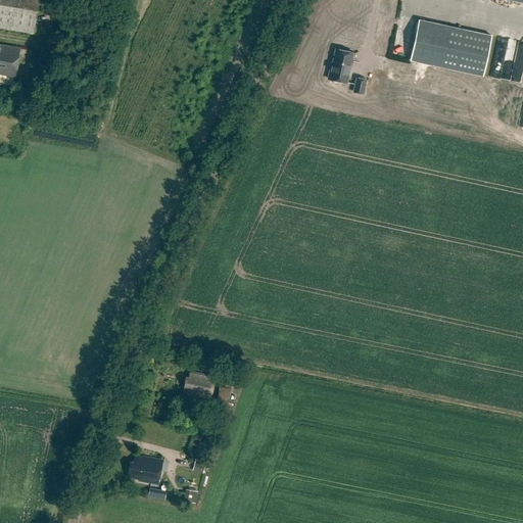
[(0,0),(0,28),(34,34),(39,0),(0,0)]
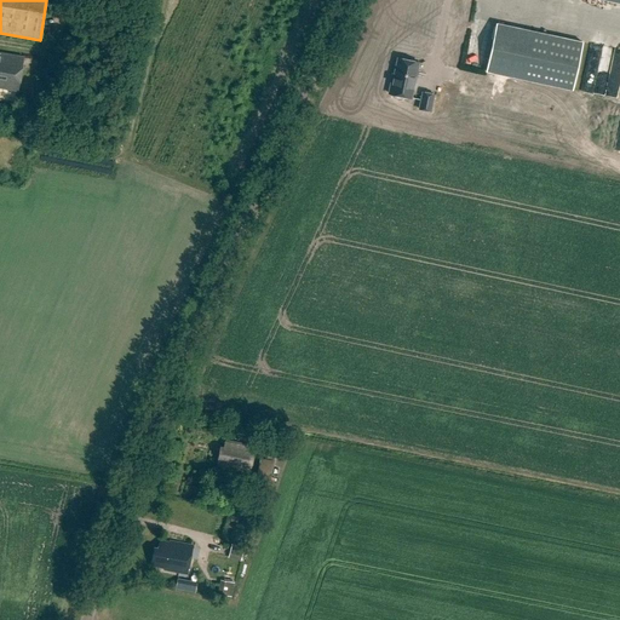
[(583,42),(497,24),(486,72),(573,91),(583,42)]
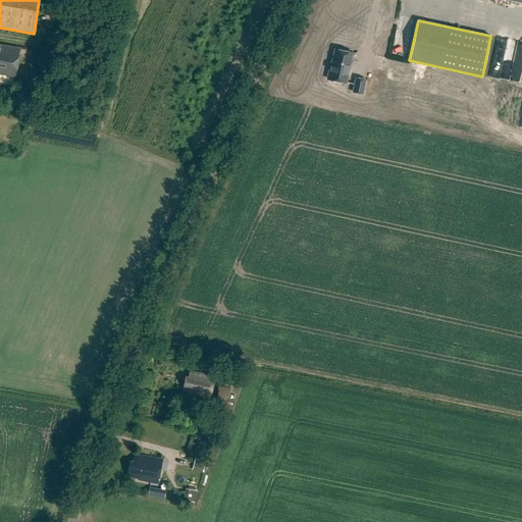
[(0,73),(15,76),(20,48),(0,45),(0,73)]
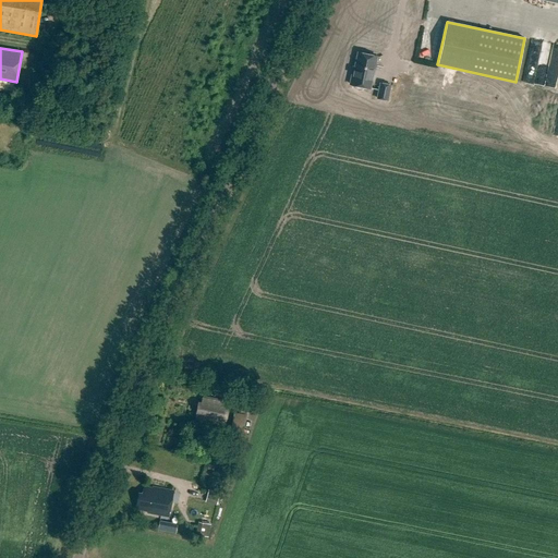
[(352,75),(350,84),(371,88),(377,57),(358,52),(353,76),(352,75)]
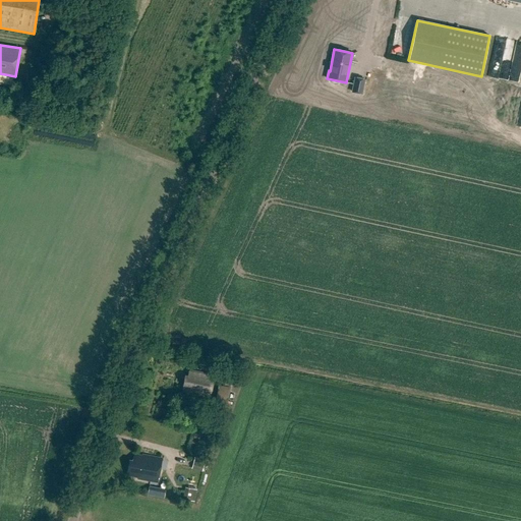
[(491,67),(491,77),(509,77),(509,69),(502,69),(502,67),(491,67)]
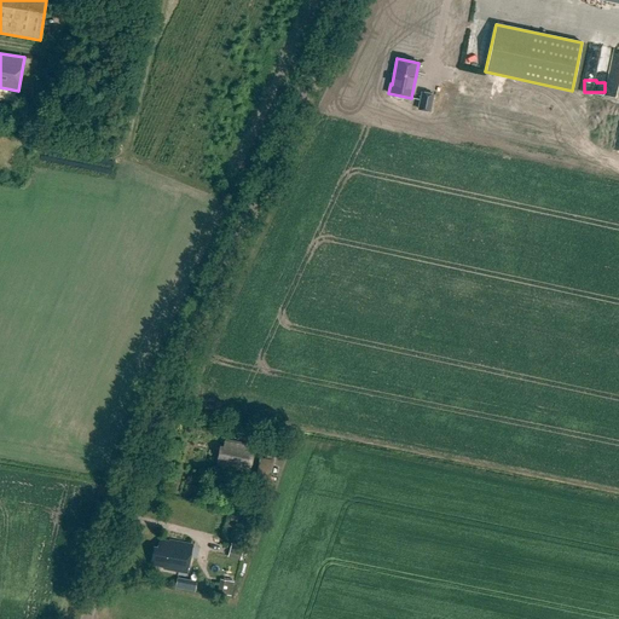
[(422,92),(418,109),(431,111),(434,96),(422,92)]
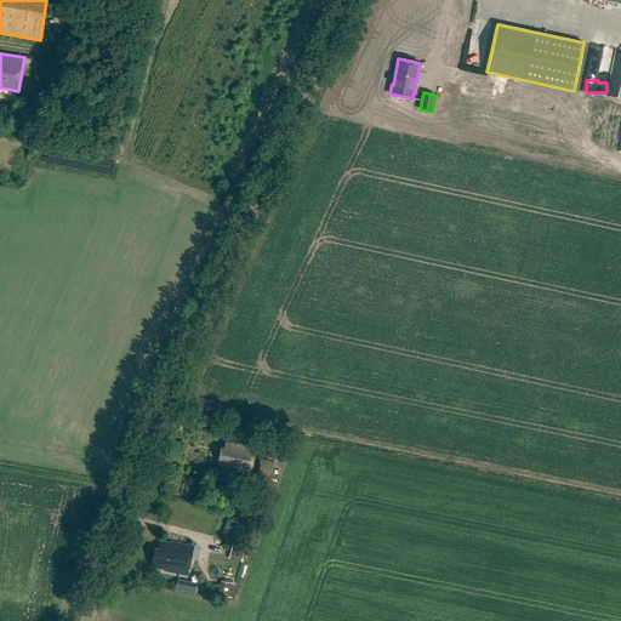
[(231,471),(250,474),(256,446),(226,440),(224,449),(221,448),(217,467),(232,469),(231,471)]
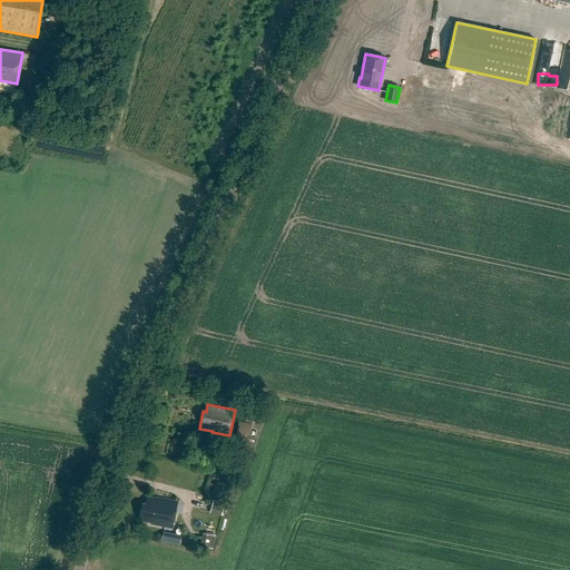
[(251,440),(254,423),(239,421),(236,436),(251,440)]
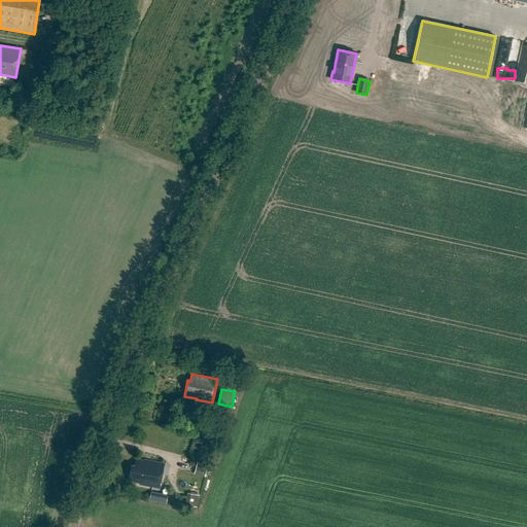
[(140,483),(140,484),(159,488),(164,464),(145,460),(144,461),(136,460),(135,466),(132,465),(129,481),(140,483)]
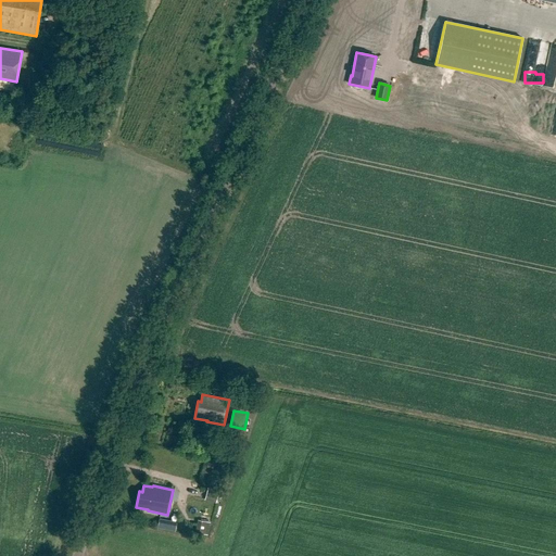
[(219,491),(209,488),(205,501),(216,504),(219,491)]
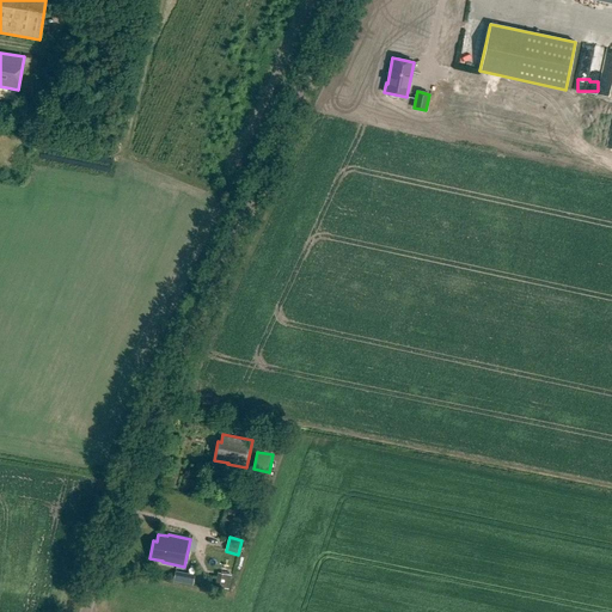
[(173,581),(193,586),(196,574),(177,569),(173,581)]
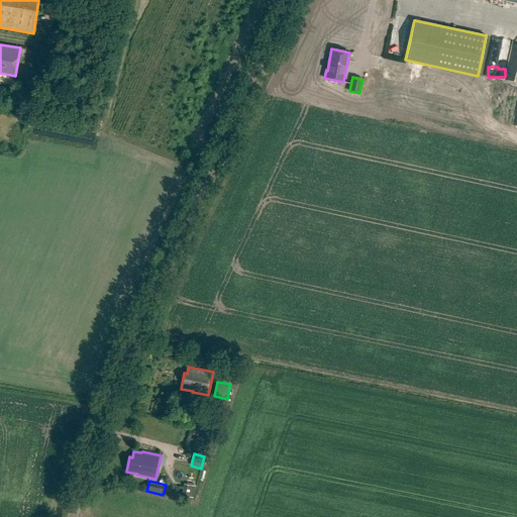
[(195,486),(184,483),(182,496),(193,498),(195,486)]
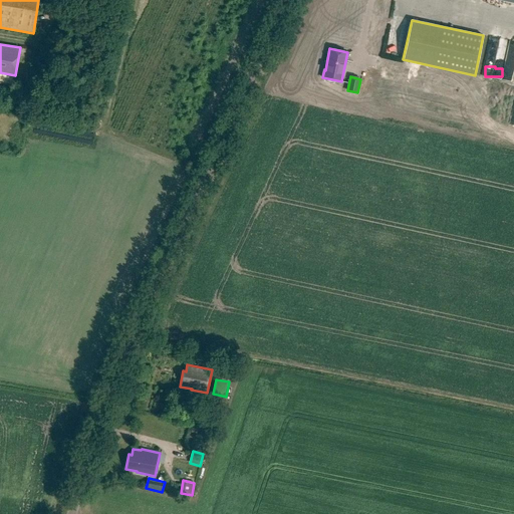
All buildings are outlined.
